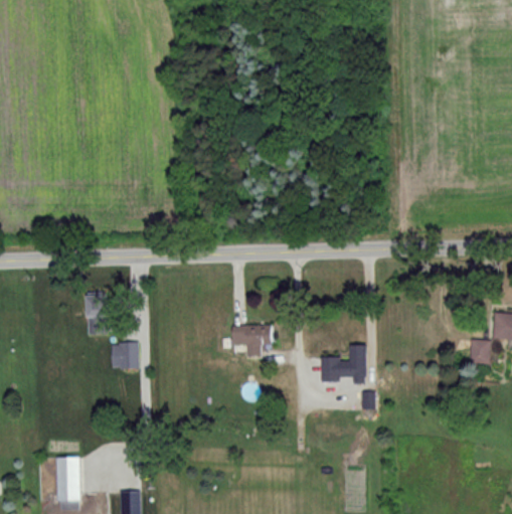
[(511,314),(495,313),(493,340),(511,341),(511,314)]
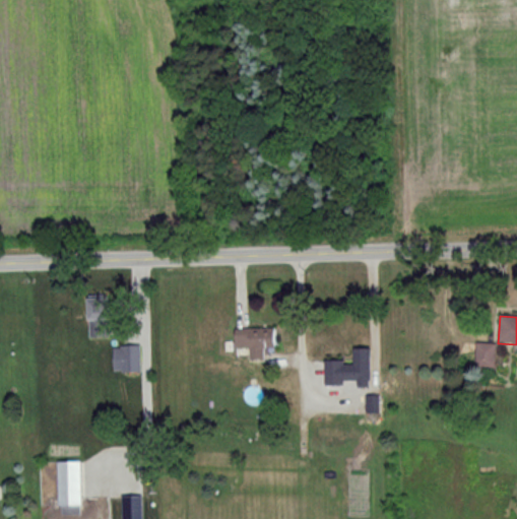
[(275,349),(274,328),(233,329),(234,349),(250,349),(250,362),(267,361),(266,349),(275,349)]
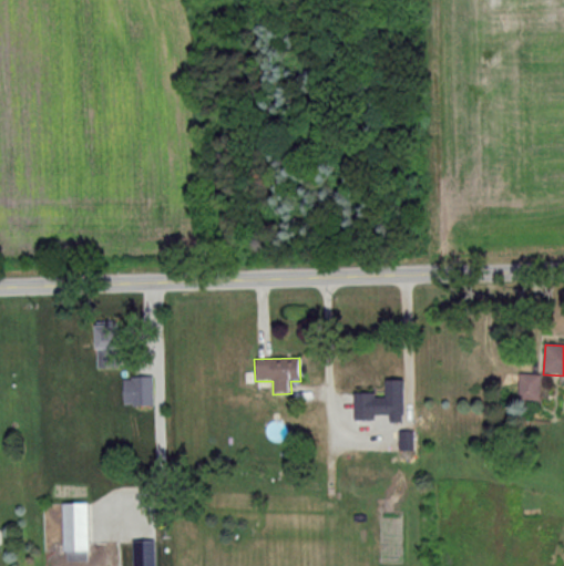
[(123,376),(123,404),(153,404),(153,376),(123,376)]
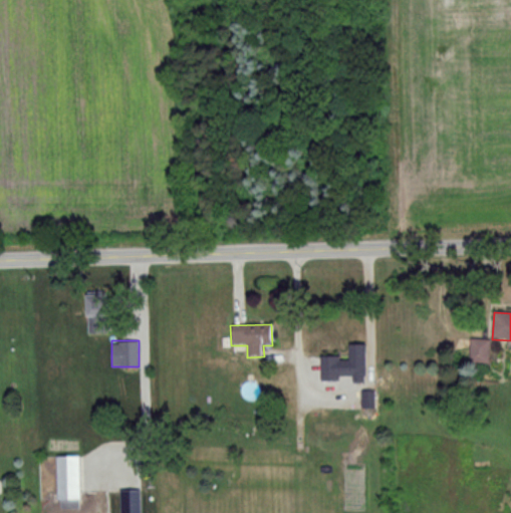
[(367,344),(347,343),(347,358),(337,358),(337,376),(367,377),(367,344)]
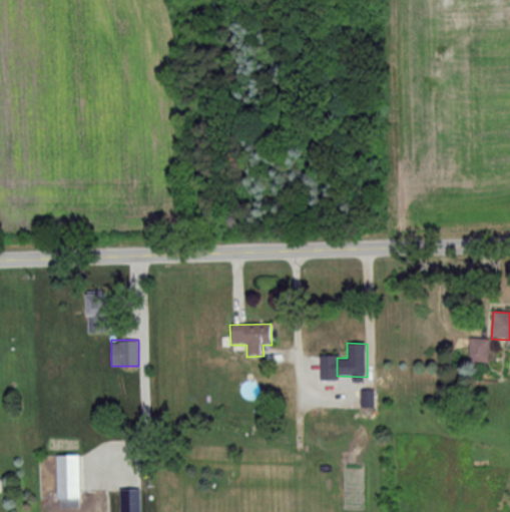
[(122,452),(108,452),(108,477),(122,477),(122,452)]
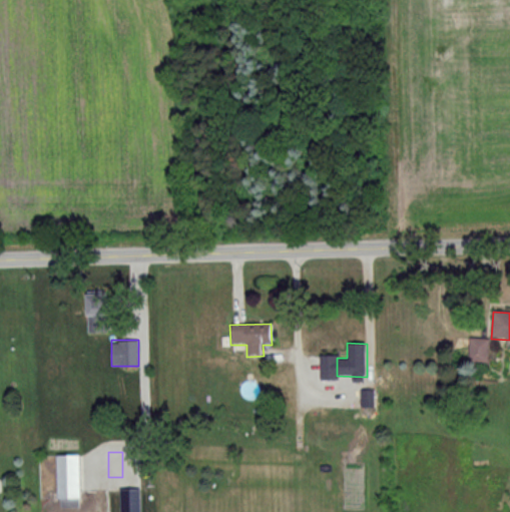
[(79,455),(56,455),(56,500),(79,500),(79,455)]
